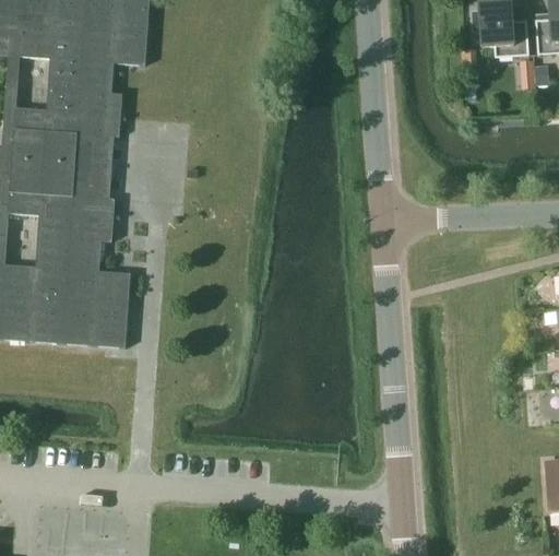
[(0,338),(125,347),(130,273),(98,271),(100,240),(111,241),(114,198),(109,198),(114,135),(118,137),(121,94),(110,93),(113,62),(144,64),(149,0),(0,0),(0,54),(8,55),(1,149),(0,148),(0,338)]
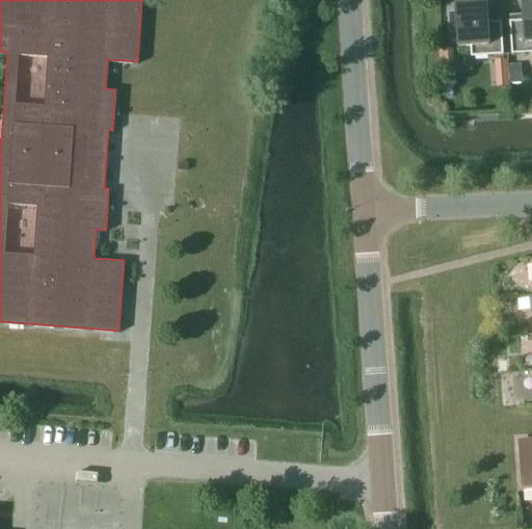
[(522,0),(523,18),(509,19),(511,52),(531,50),(531,0),(522,0)]
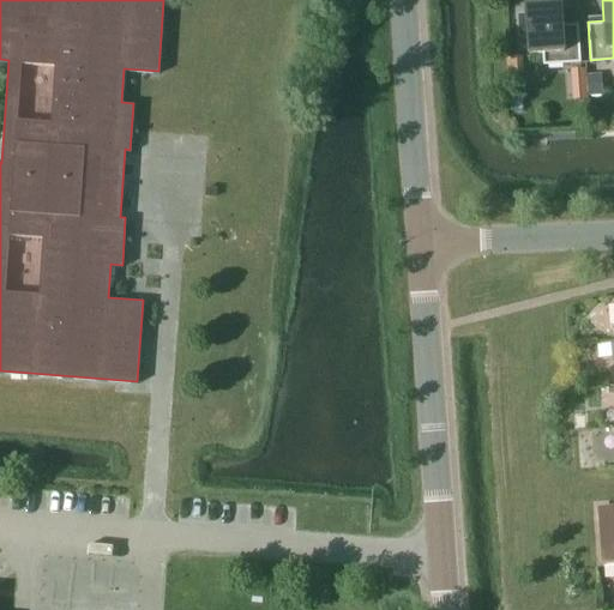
[(561,23),(560,1),(525,4),(525,12),(518,12),(519,29),(527,29),(528,52),(542,52),(543,62),(581,60),(578,23),(561,23)]
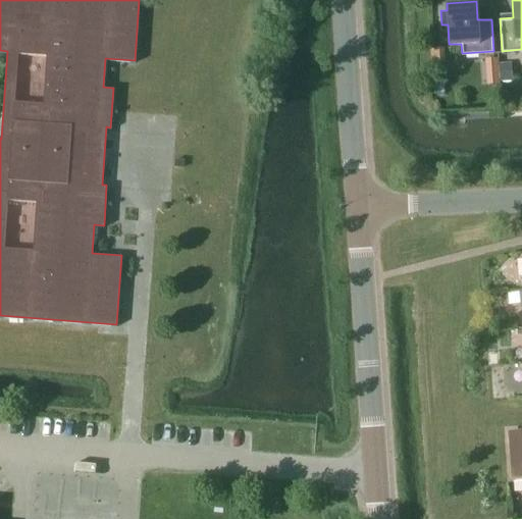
[(497,57),(486,57),(488,83),(499,82),(497,57)]
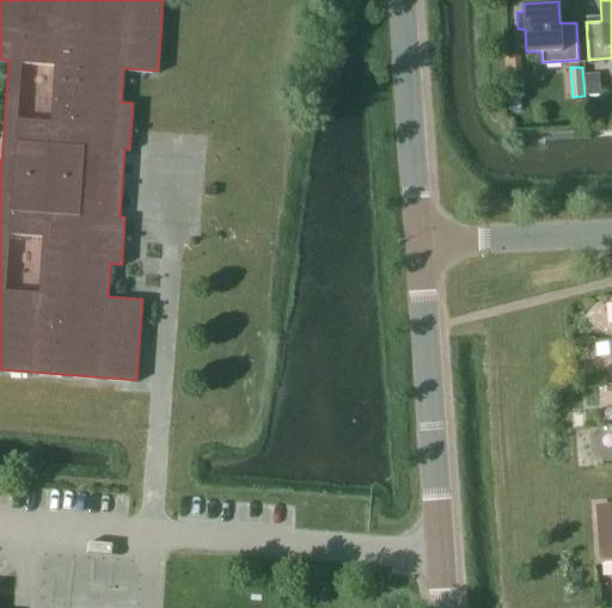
[(597,71),(585,72),(586,91),(598,91),(597,71)]
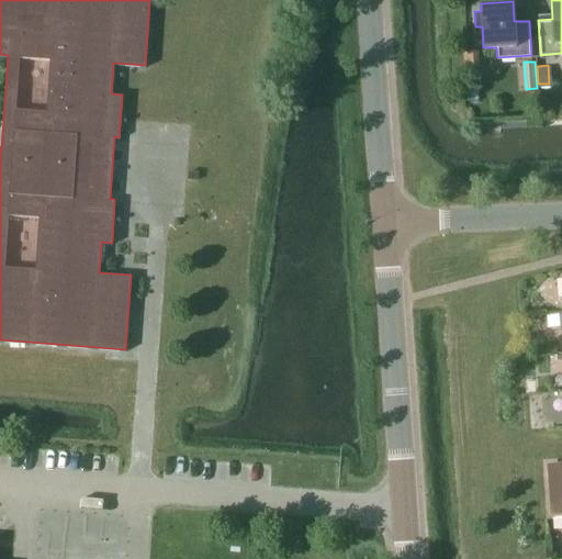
[(561,462),(547,465),(550,516),(561,515),(561,462)]
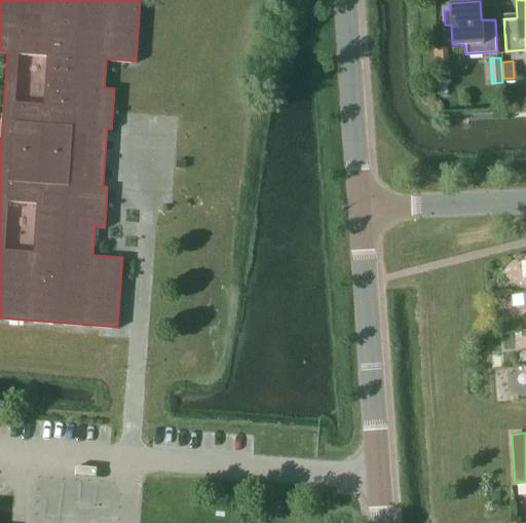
All buildings are outlined.
